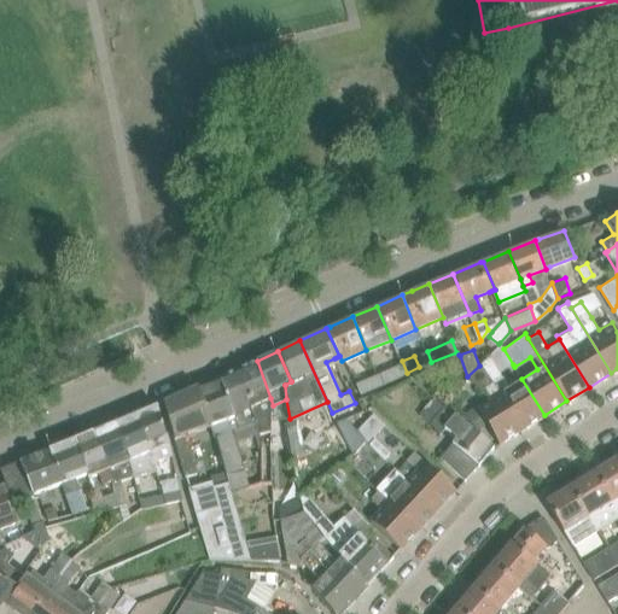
[(544,415),(522,379),(509,386),(502,375),(490,356),(482,364),(522,428),(544,415)]
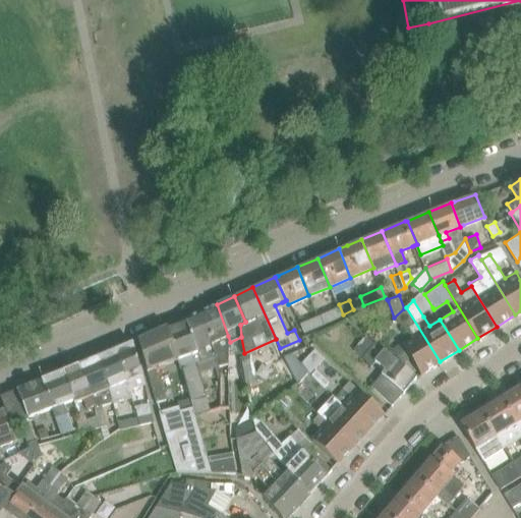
[(226,336),(228,336),(217,304),(201,310),(212,342),(210,343),(216,361),(217,366),(227,362),(226,336)]
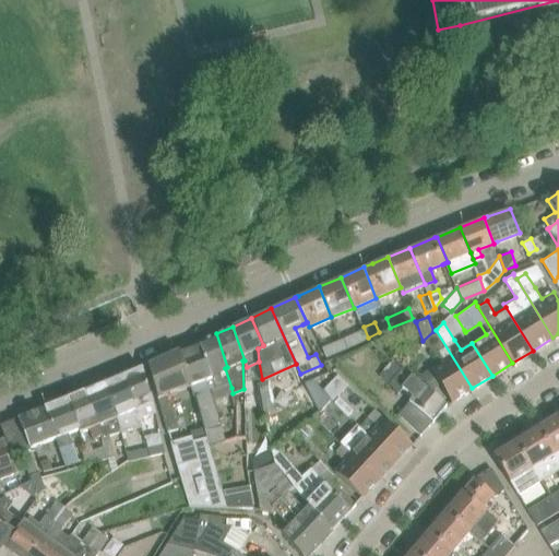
[(345,346),(368,338),(364,327),(341,336),(345,346)]
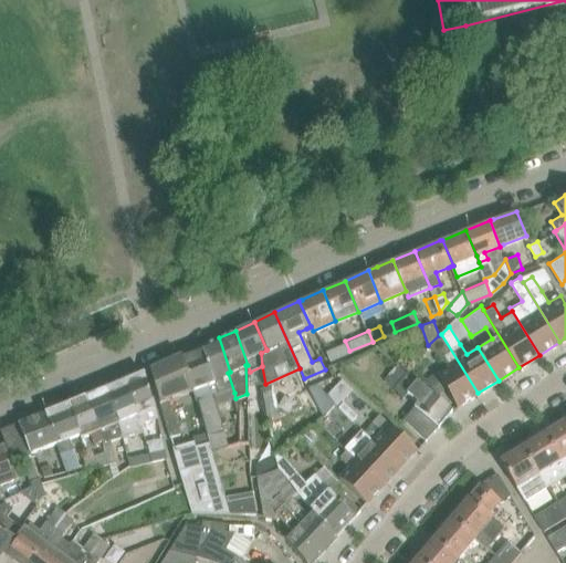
[(437,374),(457,406),(478,393),(441,334),(429,348),(443,354),(450,365),(437,374)]
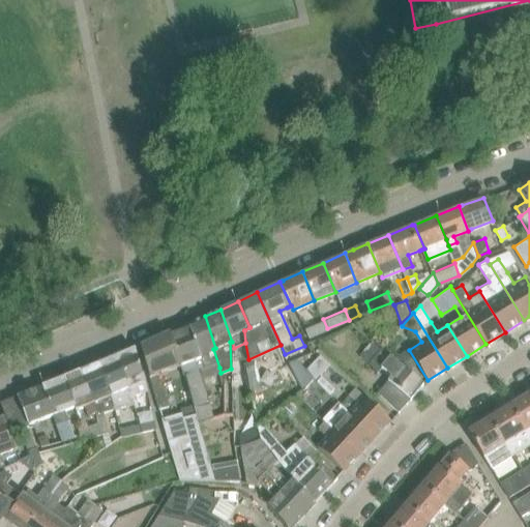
[(219,368),(213,349),(215,348),(205,316),(188,323),(189,326),(204,367),(186,373),(194,403),(208,399),(203,378),(221,373),(219,368)]
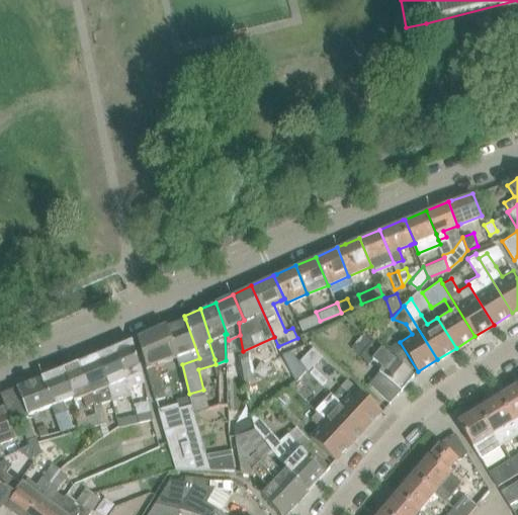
[(316,312),(306,316),(310,325),(320,321),(316,312)]
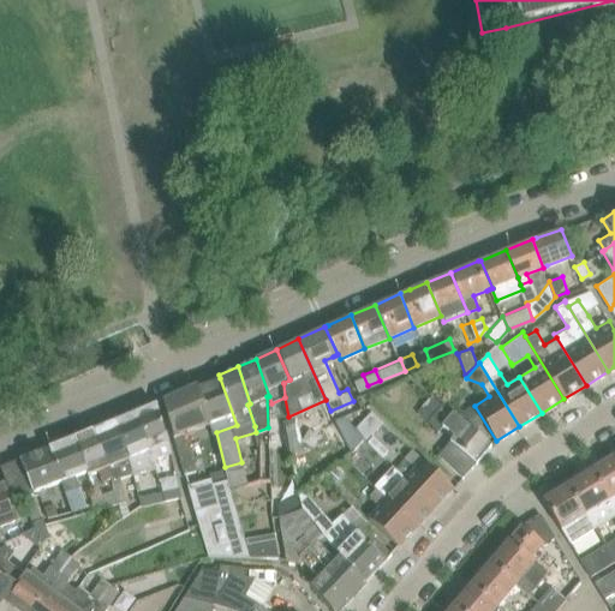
[(220,378),(198,387),(212,421),(210,423),(214,433),(216,432),(237,425),(220,378)]
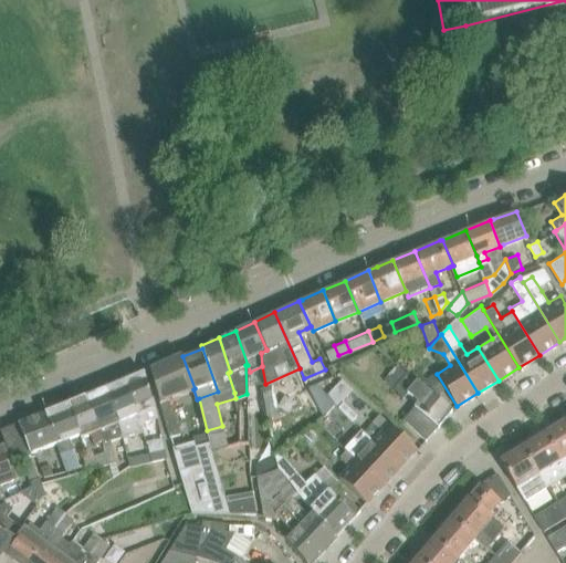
[(167,398),(194,389),(195,388),(182,356),(181,354),(149,368),(168,435),(180,431),(174,406),(169,407),(167,398)]
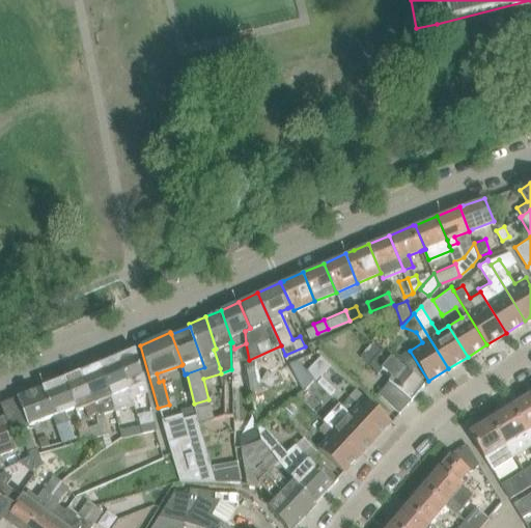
[(141,366),(135,348),(117,355),(128,382),(133,399),(137,398),(136,394),(148,389),(141,366)]
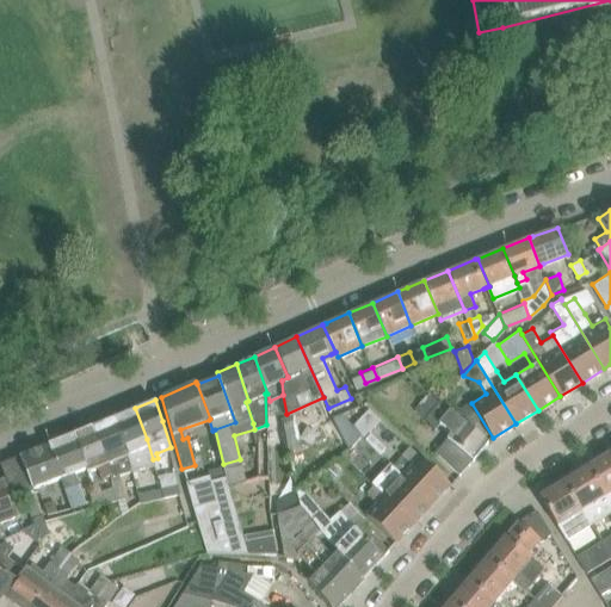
[(434,451),(460,474),(488,441),(450,408),(439,401),(425,416),(434,428),(439,423),(450,432),(446,438),(434,451)]
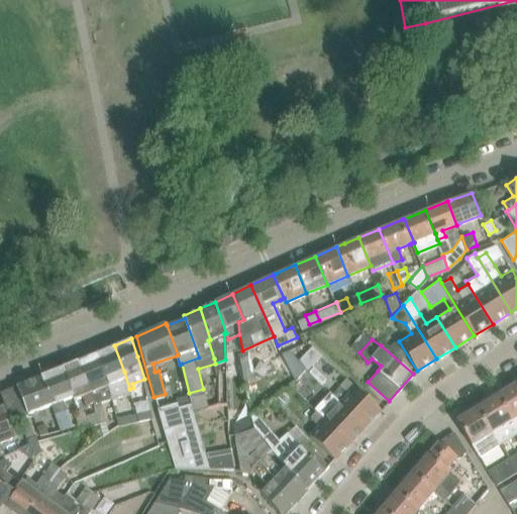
[(312,343),(297,357),(306,368),(321,383),(326,378),(312,364),(322,353),(312,343)]
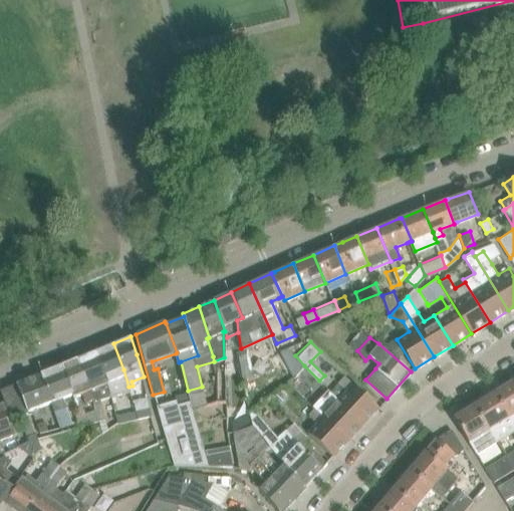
[(129,392),(129,387),(123,369),(113,343),(96,351),(107,381),(110,395),(124,391),(124,392),(129,392)]
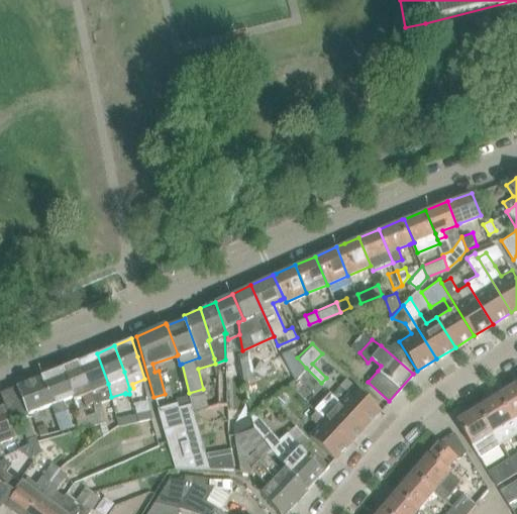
[(294,381),(306,368),(297,357),(288,347),(280,350),(294,381)]
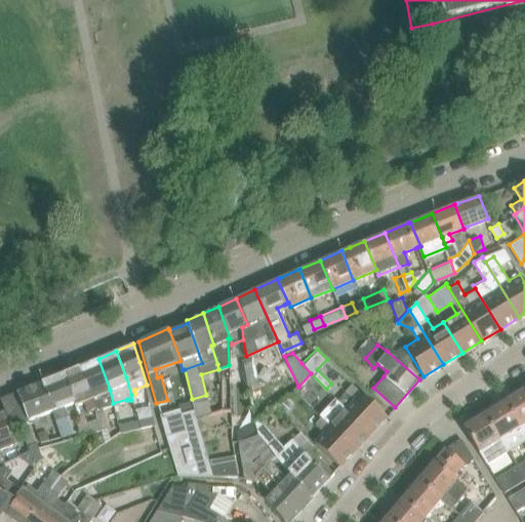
[(98,359),(80,366),(92,397),(91,398),(92,402),(94,401),(95,404),(94,404),(95,407),(98,417),(102,428),(109,426),(104,406),(113,403),(110,390),(98,359)]
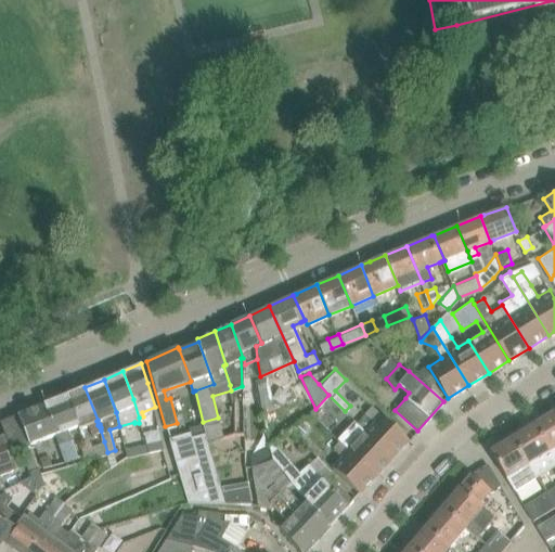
[(269,380),(258,382),(262,409),(274,407),(269,380)]
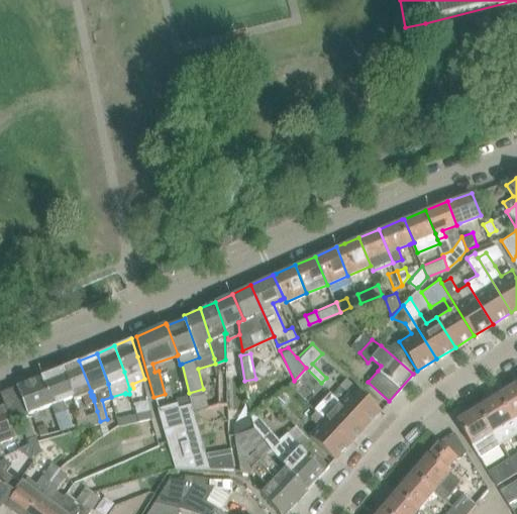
[(88,403),(94,401),(93,398),(94,398),(93,395),(91,396),(90,392),(91,391),(79,361),(64,367),(75,394),(75,397),(84,394),(88,403)]
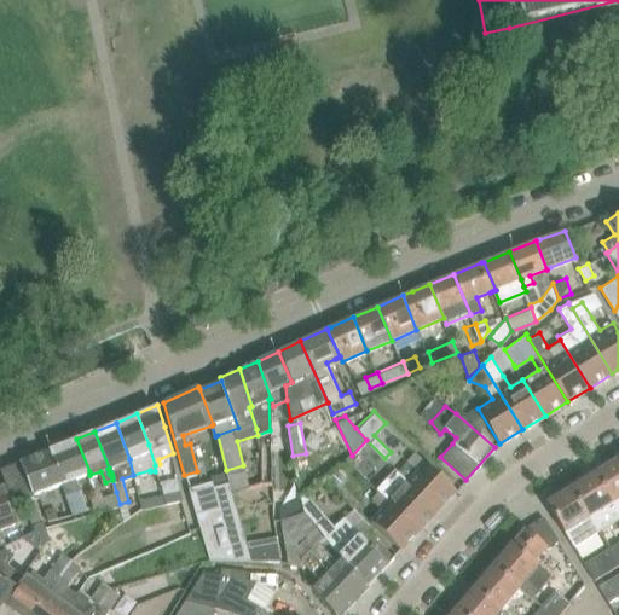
[(50,450),(62,482),(73,511),(90,508),(77,476),(90,471),(76,439),(50,450)]
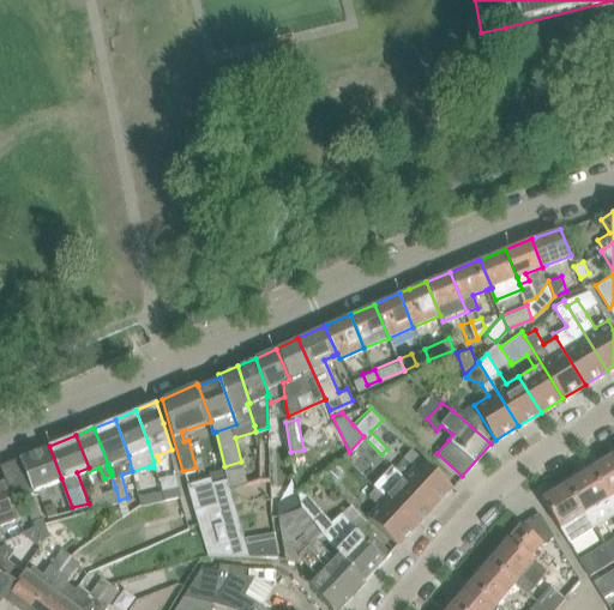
[(61,478),(49,446),(20,457),(26,473),(6,482),(11,494),(34,491),(32,489),(61,478)]
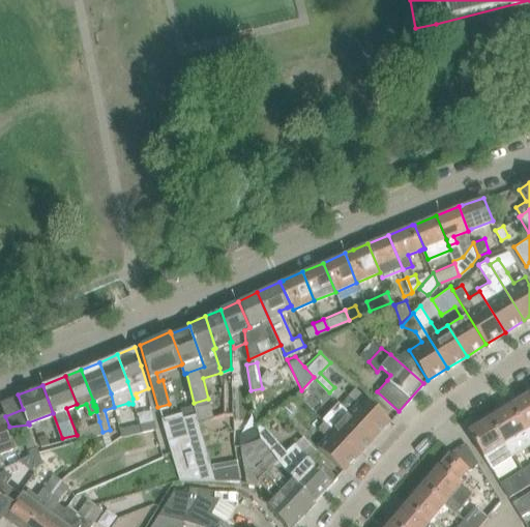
[(375,436),(390,419),(353,385),(347,392),(355,400),(347,409),(375,436)]
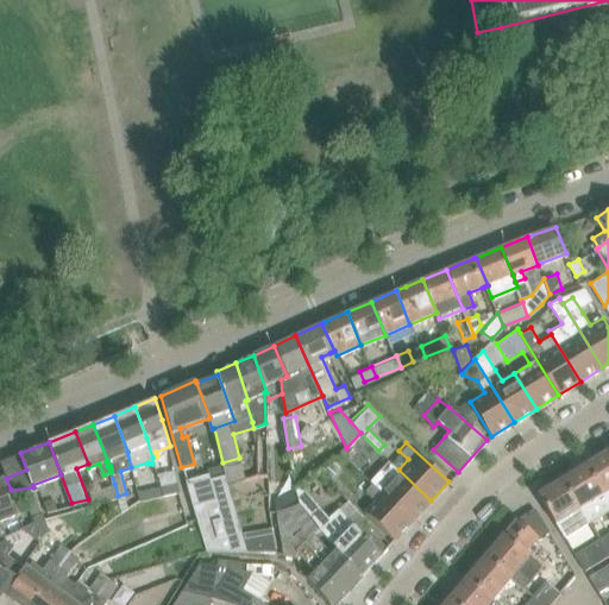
[(608,448),(585,464),(608,500),(608,448)]
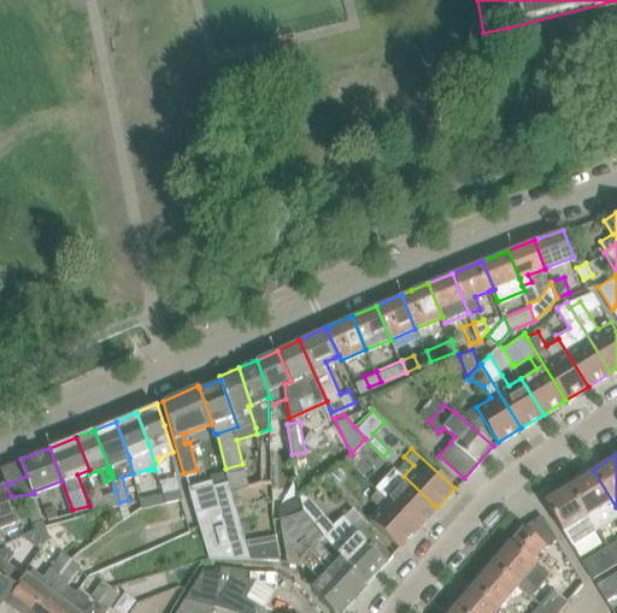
[(21,459),(0,466),(0,467),(6,484),(27,476),(21,459)]
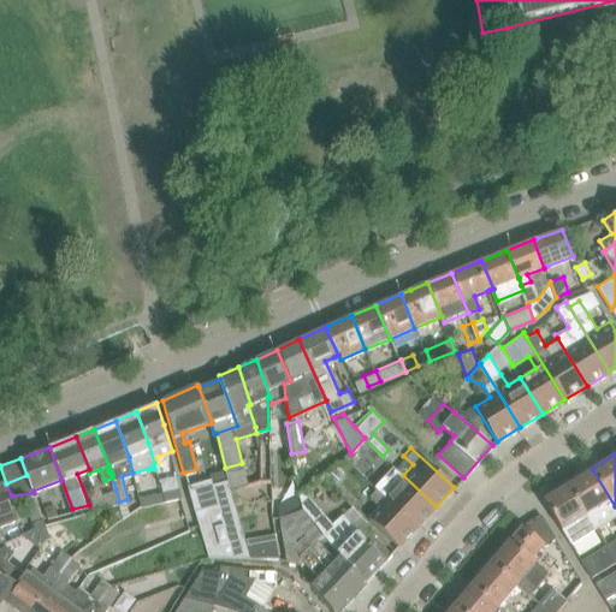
[(418,526),(436,506),(403,475),(392,464),(373,485),(418,526)]
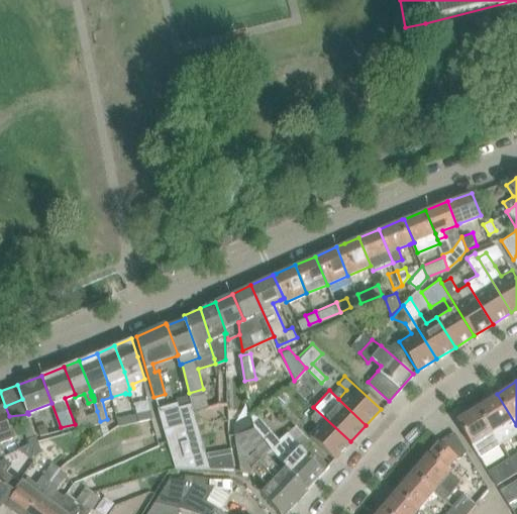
[(276,398),(283,404),(289,398),(282,391),(276,398)]
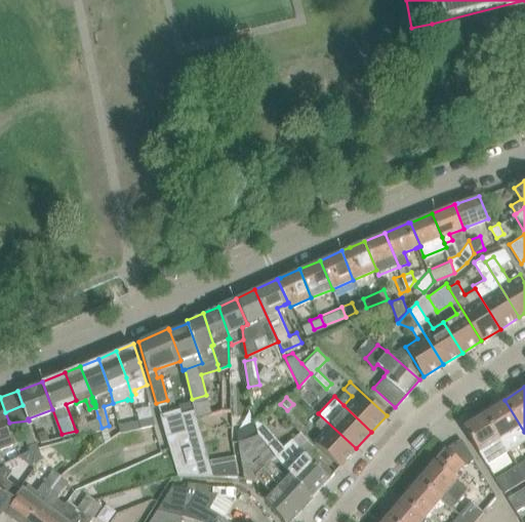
[(194,407),(196,415),(210,411),(207,398),(193,402),(194,407)]
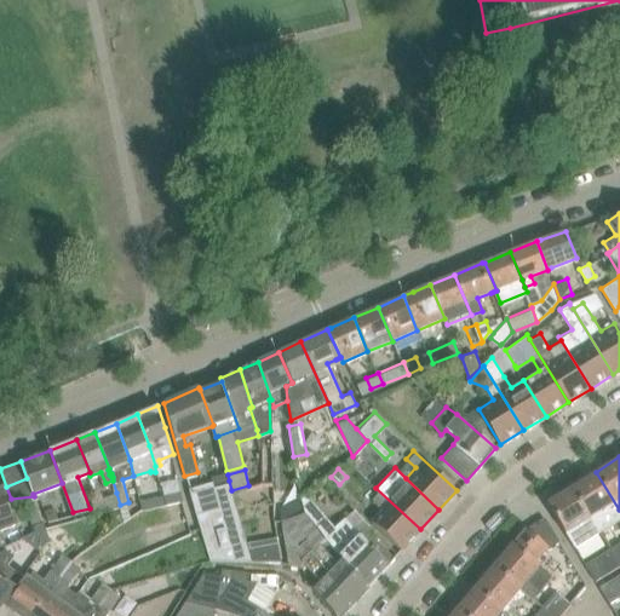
[(619,510),(596,472),(572,487),(600,530),(619,517),(619,510)]
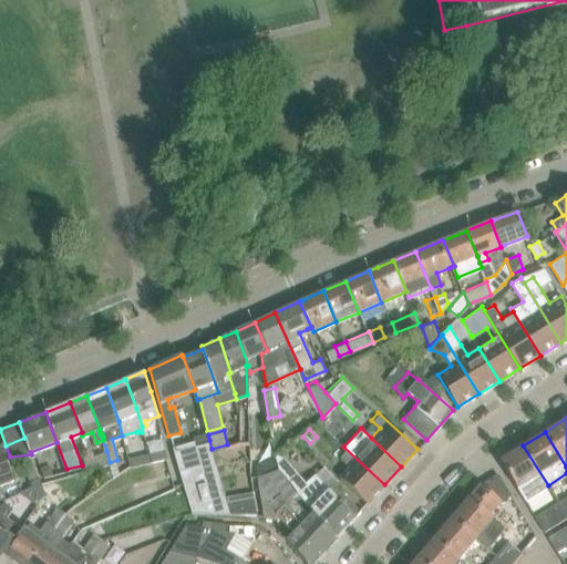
[(163,437),(148,440),(151,451),(165,447),(163,437)]
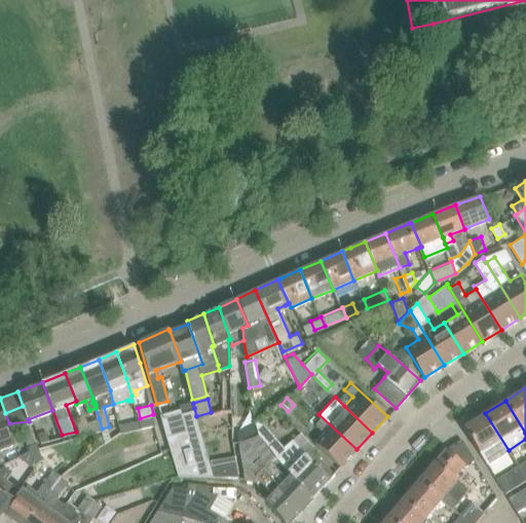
[(207,456),(196,416),(194,408),(180,412),(179,408),(159,413),(168,446),(176,475),(212,476),(207,456)]
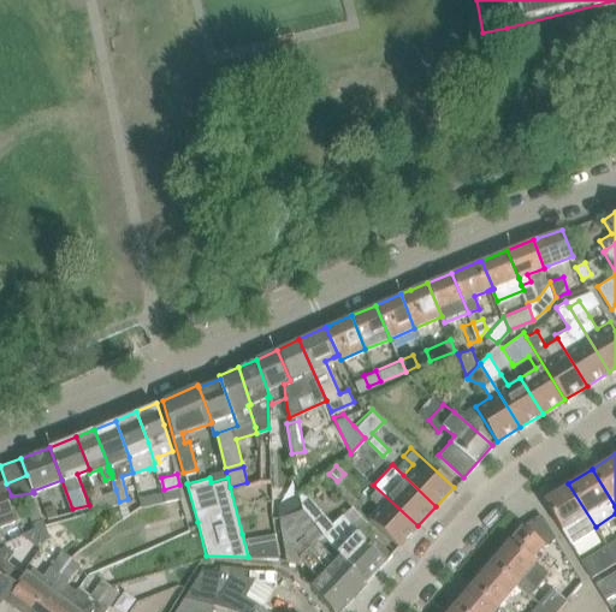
[(596,528),(596,527),(568,483),(543,499),(570,544),(596,528)]
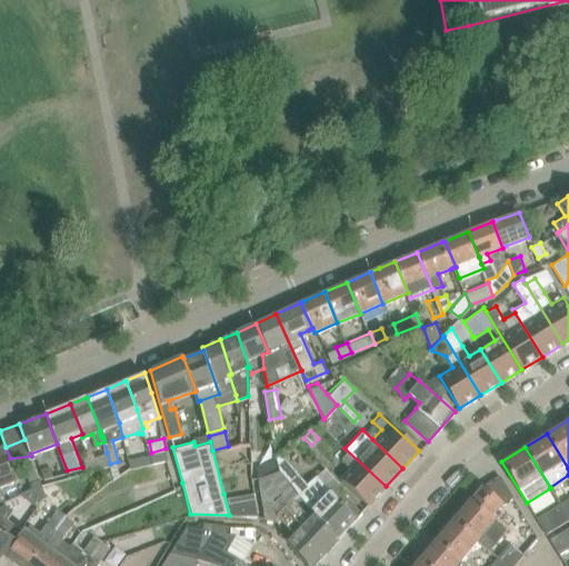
[(168,458),(166,448),(151,453),(148,454),(128,459),(130,467),(150,463),(168,458)]
